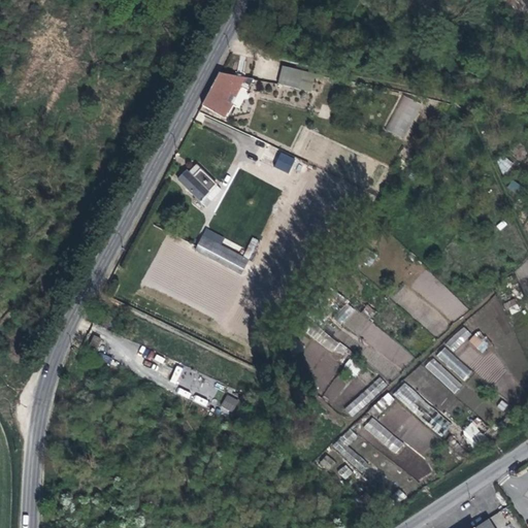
[(499,0),(508,20),(518,15),(509,0),(499,0)]
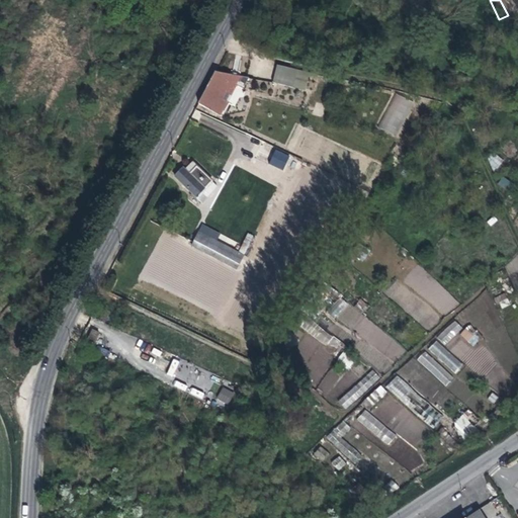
[(275,15),(269,12),(265,20),(272,23),(275,15)]
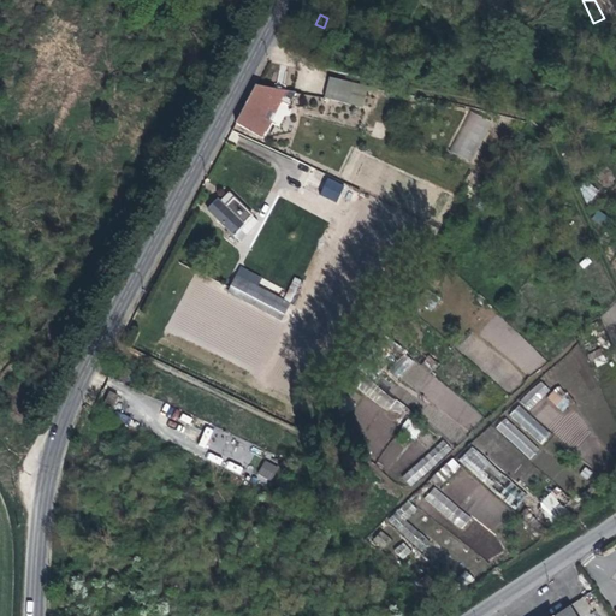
[(329,104),(350,108),(356,92),(344,87),(332,82),(325,102),(329,104)]
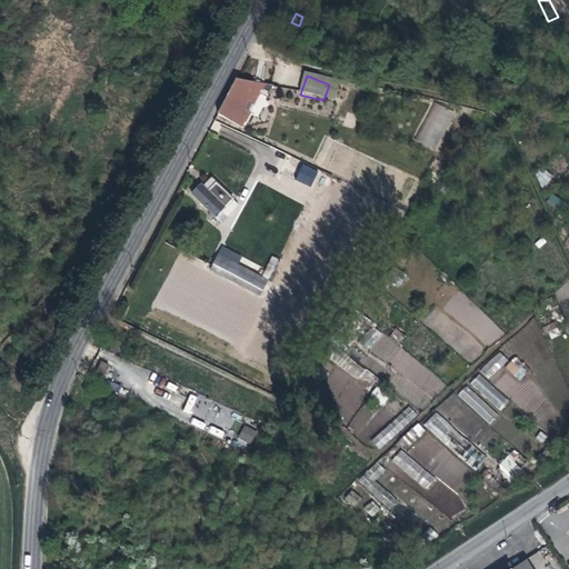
[(269,87),(238,80),(219,115),(243,128),(260,96),(268,99),(273,88),(269,87)]
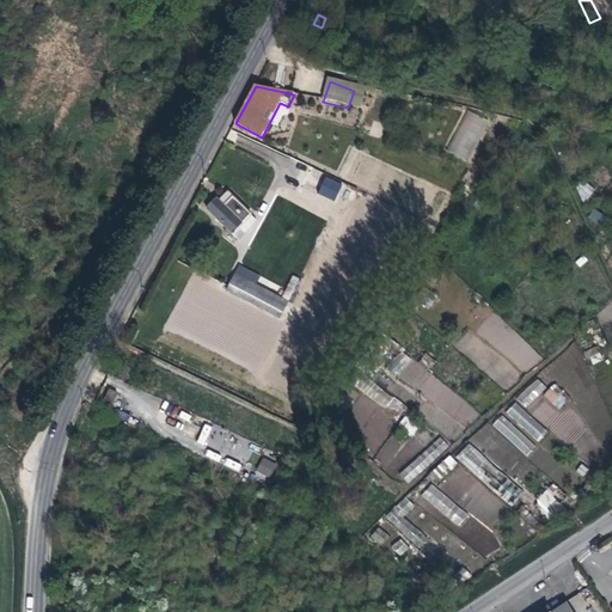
[(470,160),(488,121),(466,110),(447,151),(470,160)]
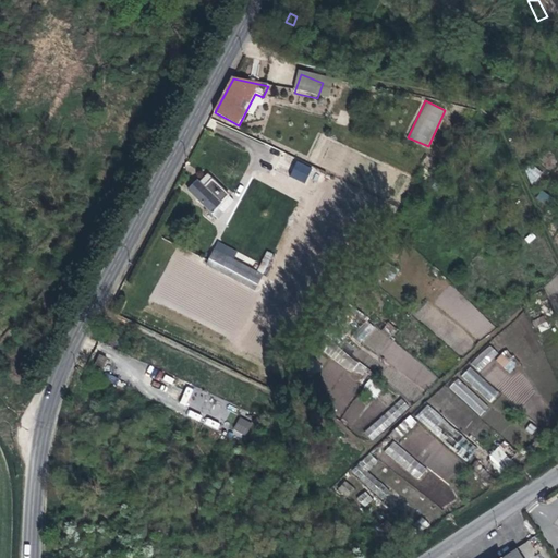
[(278,157),(275,169),(291,172),(294,160),(278,157)]
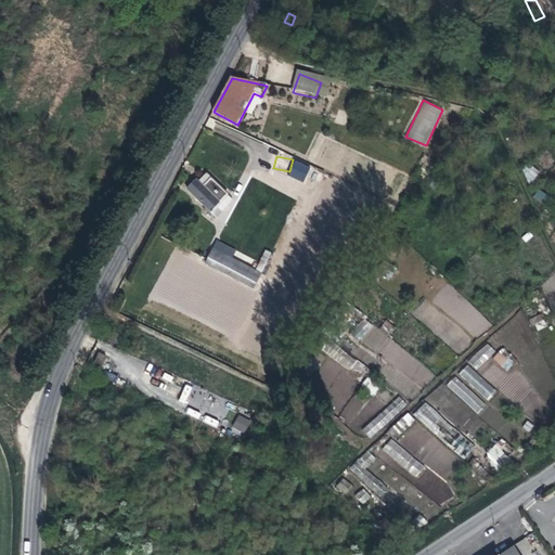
[(288,176),(304,182),(310,167),(295,159),(288,176)]
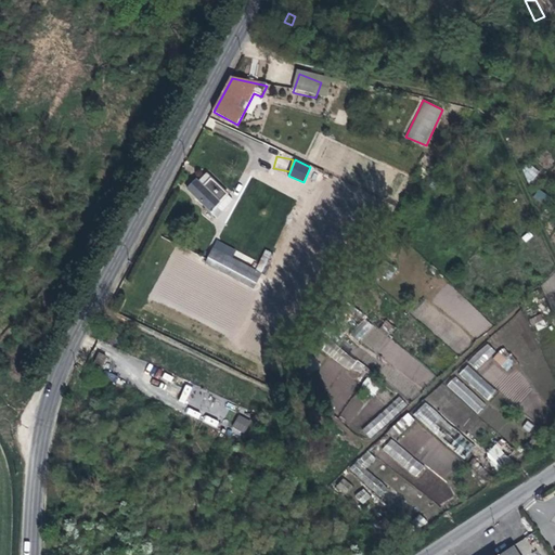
[(528,165),(523,172),(530,186),(539,175),(528,165)]
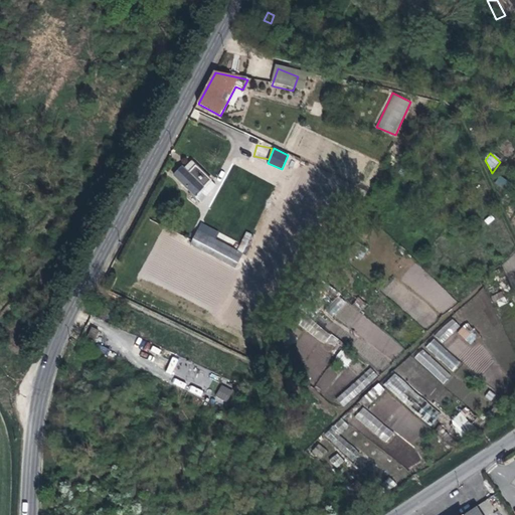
[(210,194),(209,193),(205,189),(211,182),(212,181),(192,163),(185,170),(182,168),(174,177),(196,198),(201,203),(210,194)]
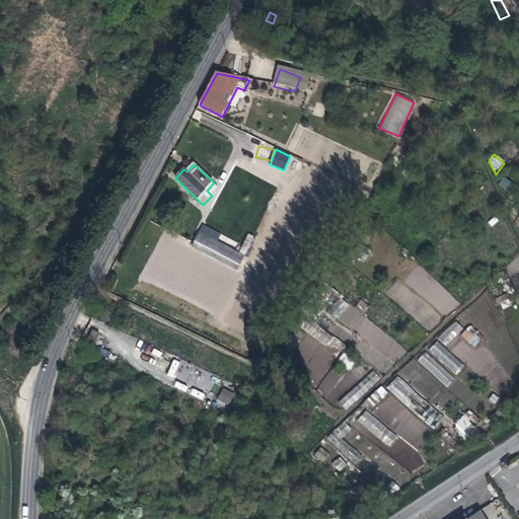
[(218,188),(213,183),(207,191),(211,195),(218,188)]
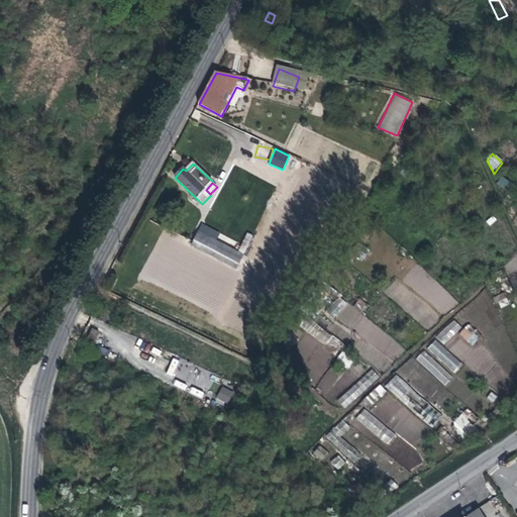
[(202,226),(199,232),(221,243),(224,238),(202,226)]
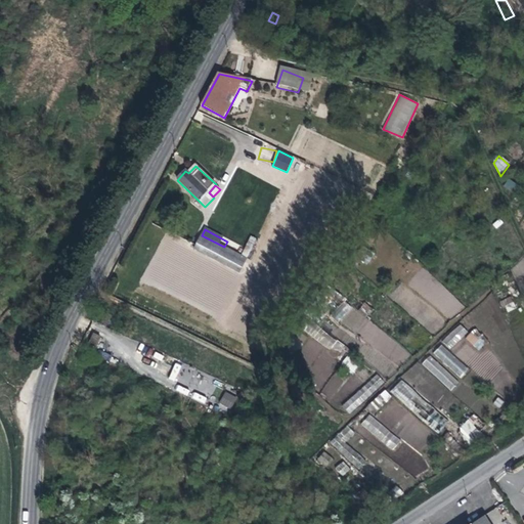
[(248,259),(224,247),(202,235),(197,246),(194,250),(239,273),(248,259)]
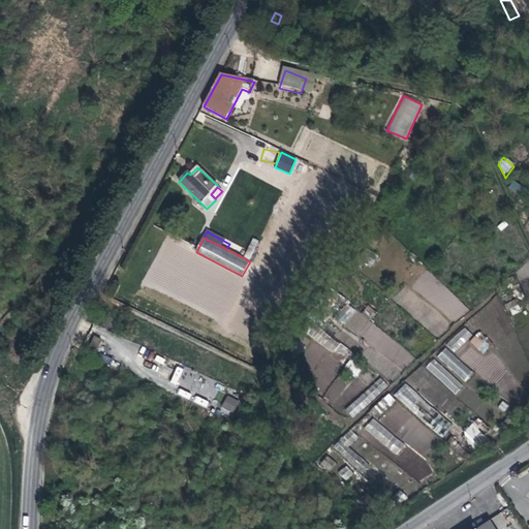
[(516,299),(506,304),(511,315),(521,310),(516,299)]
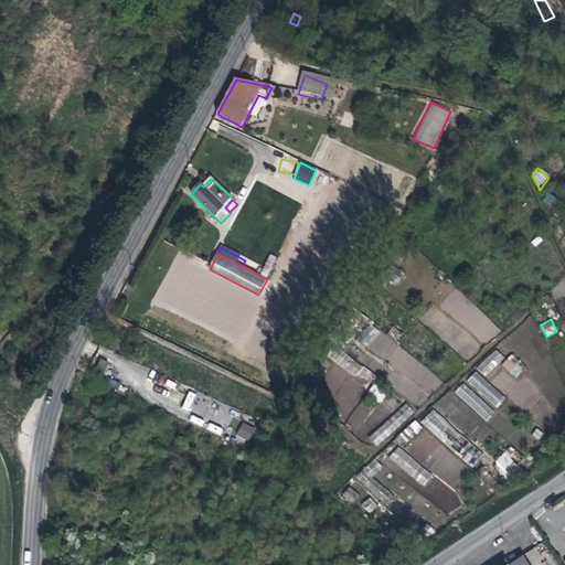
[(22,351),(38,328),(31,323),(16,348),(22,351)]
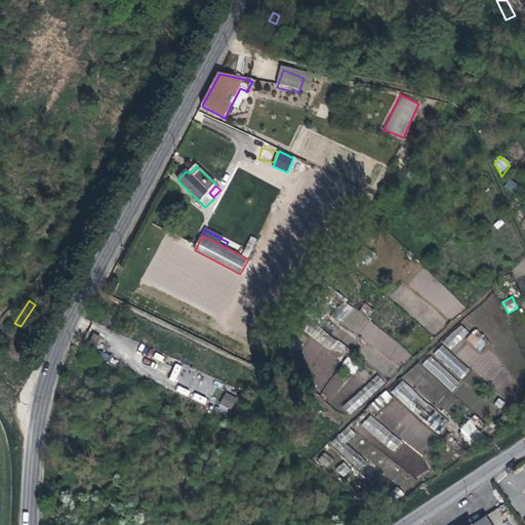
[(339,322),(353,310),(346,301),(332,315),(339,322)]
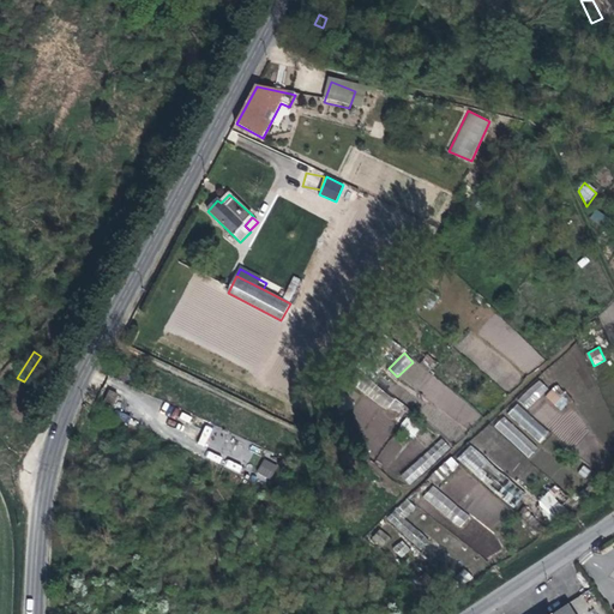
[(134,368),(127,363),(120,378),(127,381),(134,368)]
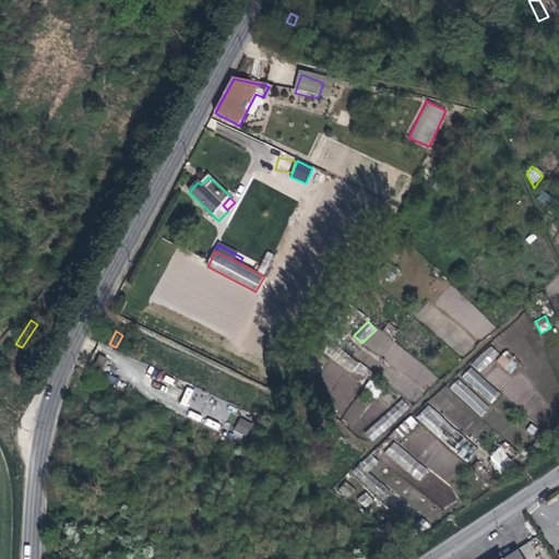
[(415,404),(437,377),(379,331),(368,345),(390,364),(399,353),(408,360),(401,370),(417,384),(406,397),(415,404)]
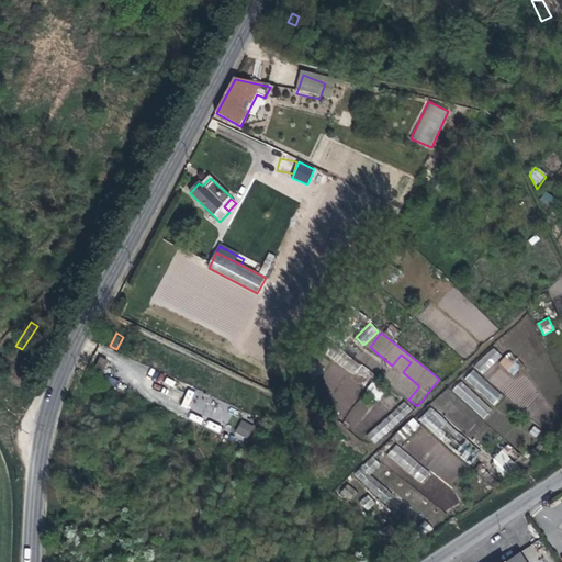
[(327,352),(351,372),(358,364),(334,345),(327,352)]
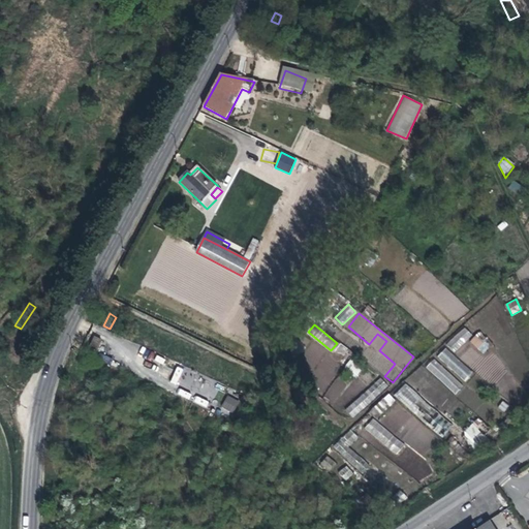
[(104,341),(97,338),(93,346),(100,349),(104,341)]
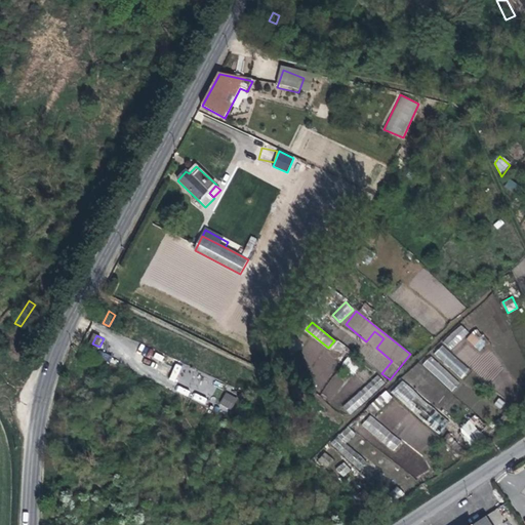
[(341,363),(353,373),(359,367),(349,357),(341,363)]
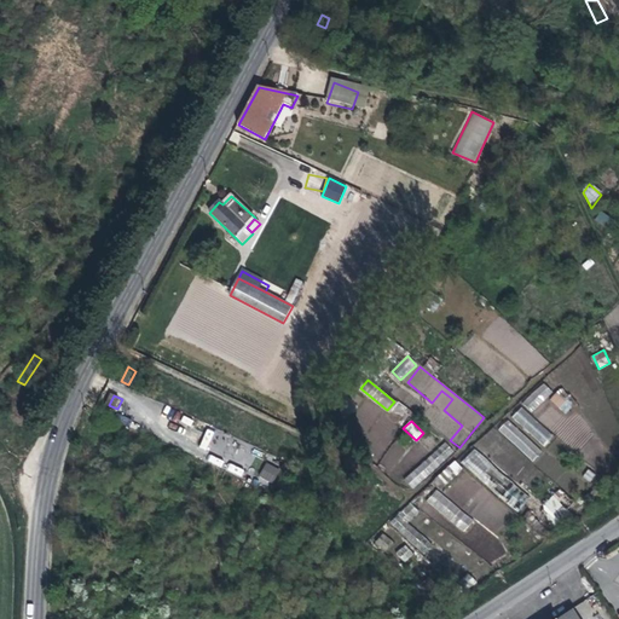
[(444,441),(404,480),(414,490),(453,451),(444,441)]
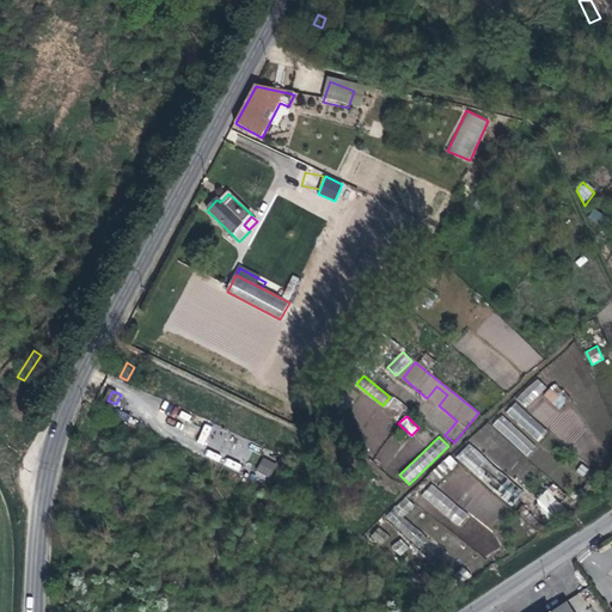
[(490,489),(502,477),(470,442),(458,454),(490,489)]
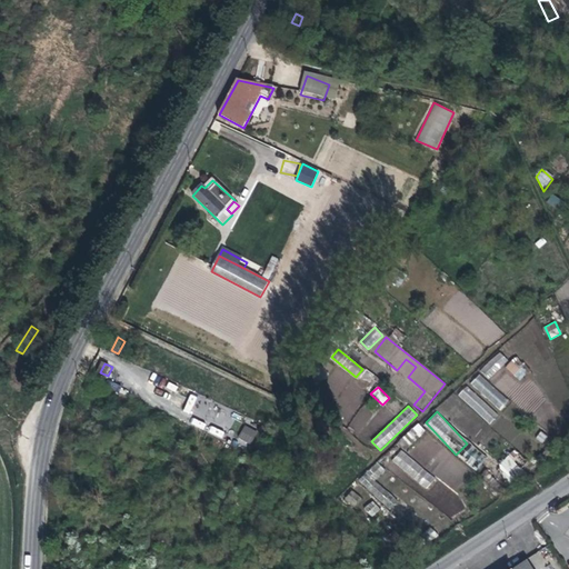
[(418,423),(406,435),(411,442),(425,431),(418,423)]
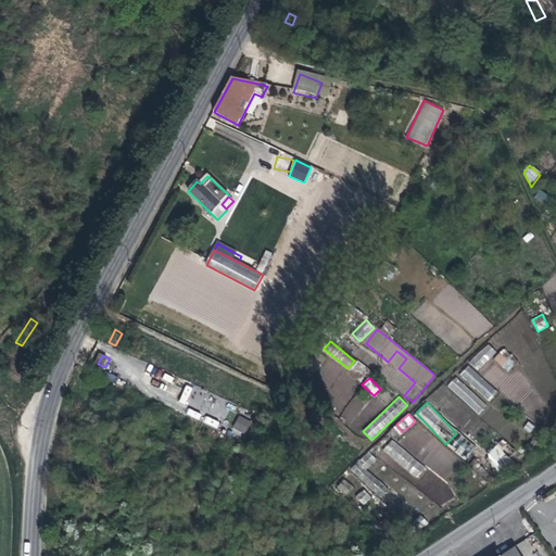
[(239,415),(231,428),(244,434),(251,421),(239,415)]
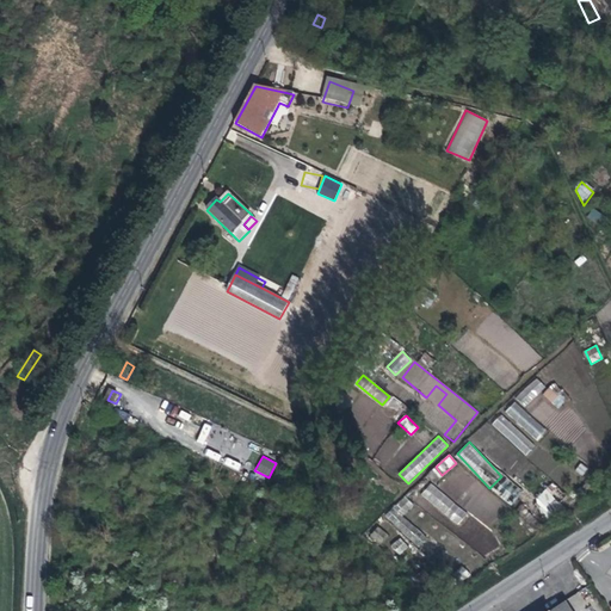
[(420,494),(457,526),(467,514),(431,482),(420,494)]
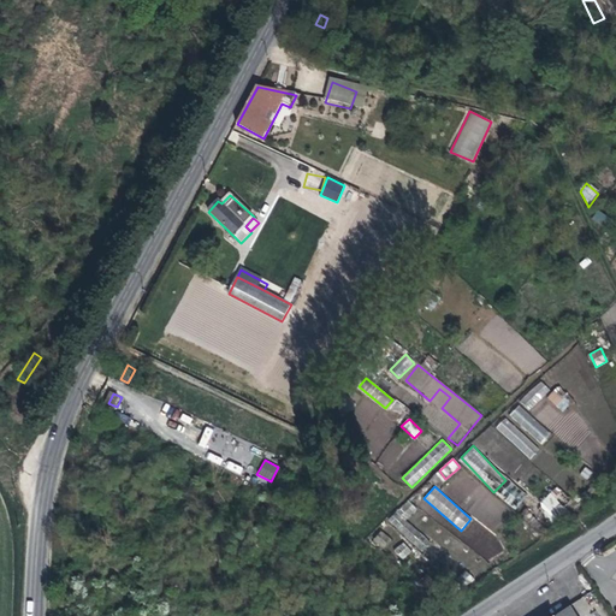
[(515,508),(523,492),(513,486),(504,501),(515,508)]
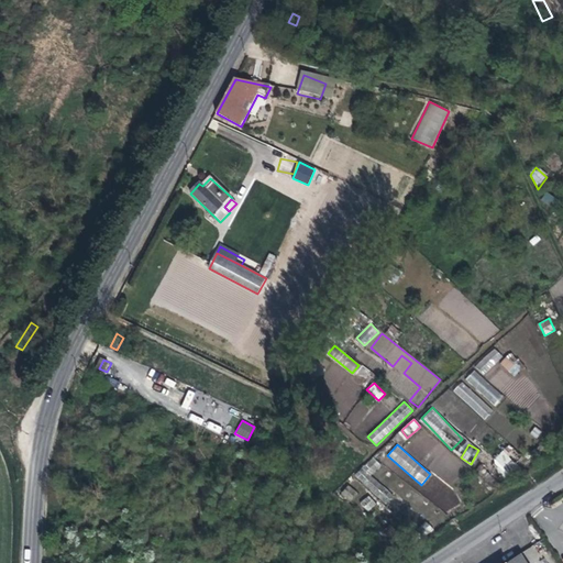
[(506,476),(518,465),(503,450),(492,461),(506,476)]
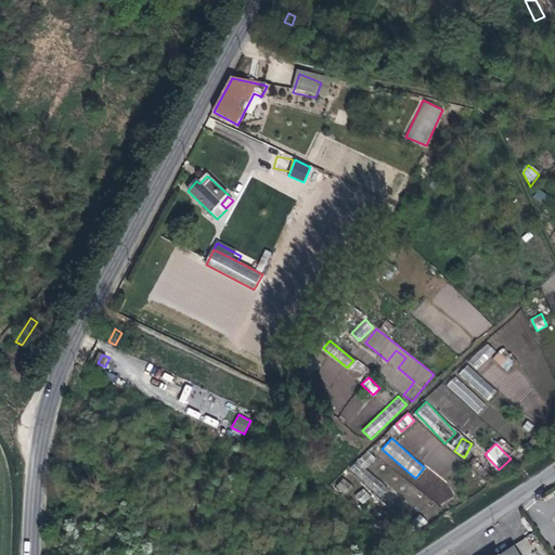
[(345,493),(351,486),(344,478),(336,487),(345,493)]
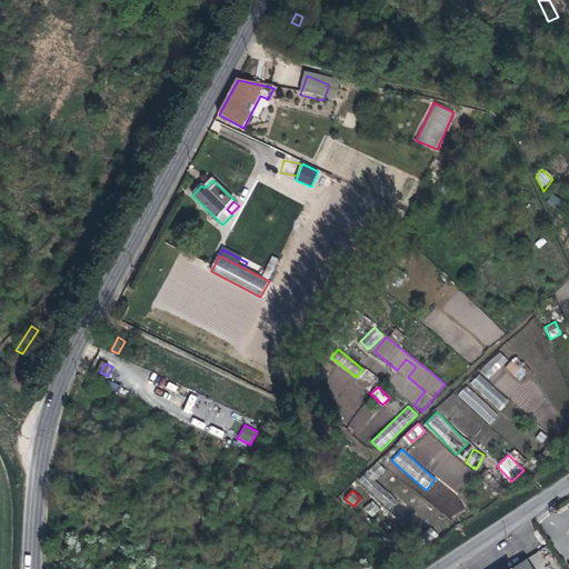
[(371,517),(380,509),(372,500),(363,508),(371,517)]
